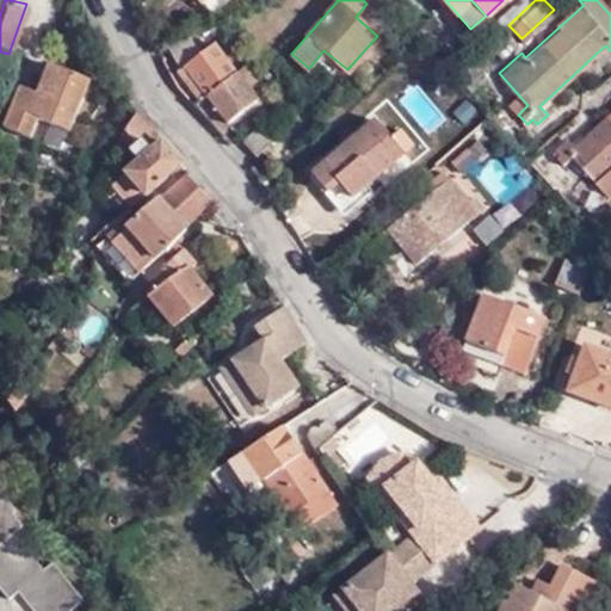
[(203,90),(207,93),(236,69),(214,39),(211,42),(230,68),(203,90)]
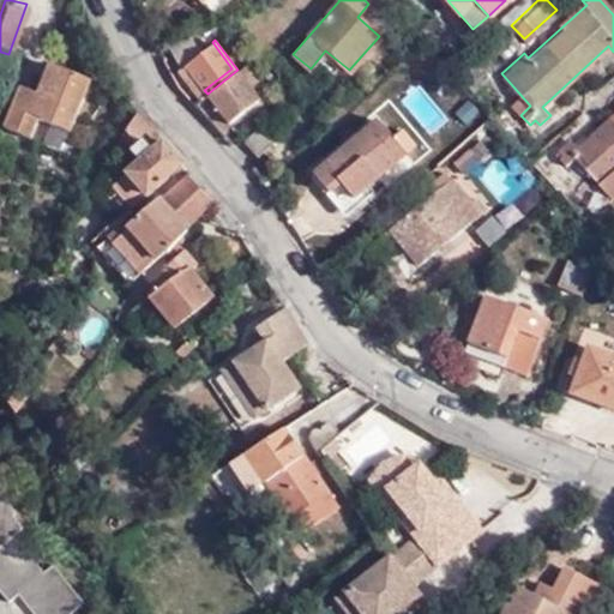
[(184,64),(204,90),(232,68),(212,42),(184,64)]
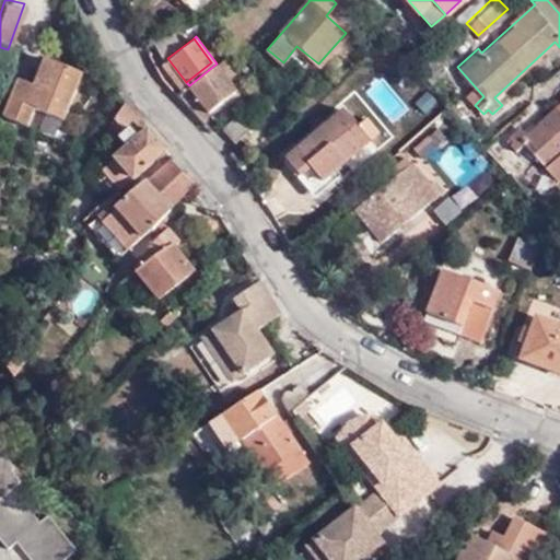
[(78,70),(44,56),(33,81),(19,74),(1,114),(21,123),(27,106),(57,119),(78,70)]
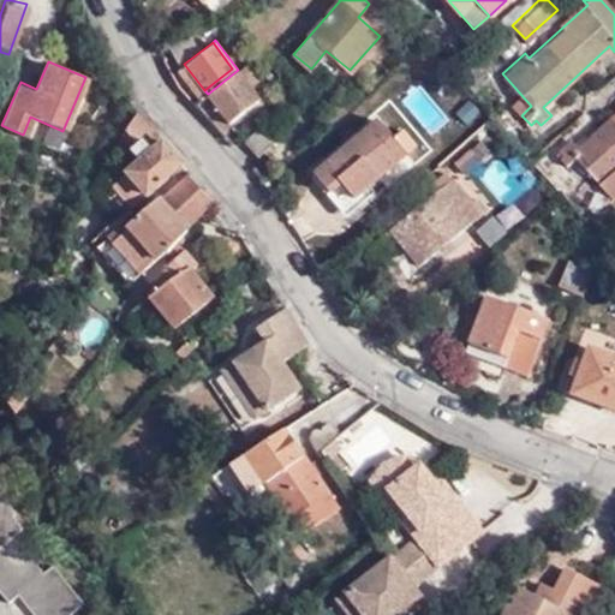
[(208,94),(230,123),(269,90),(267,88),(281,77),(269,61),(255,72),(248,63),(238,70),(208,94)]
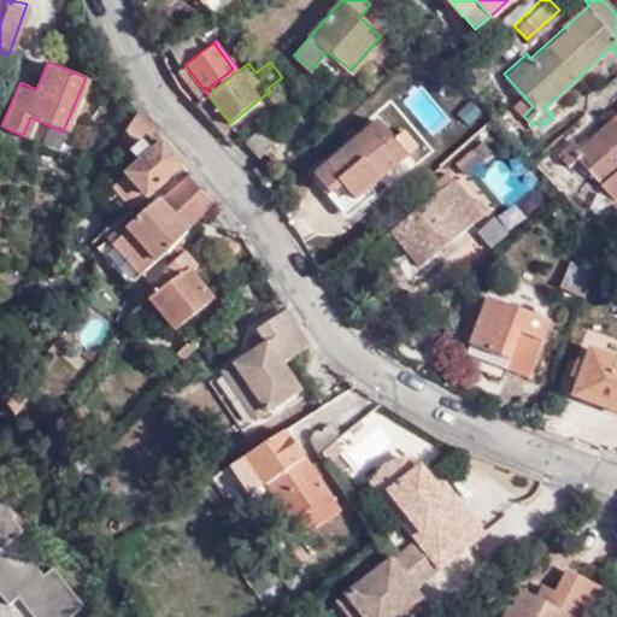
[(178,70),(198,95),(201,93),(205,90),(184,64),(178,70)]
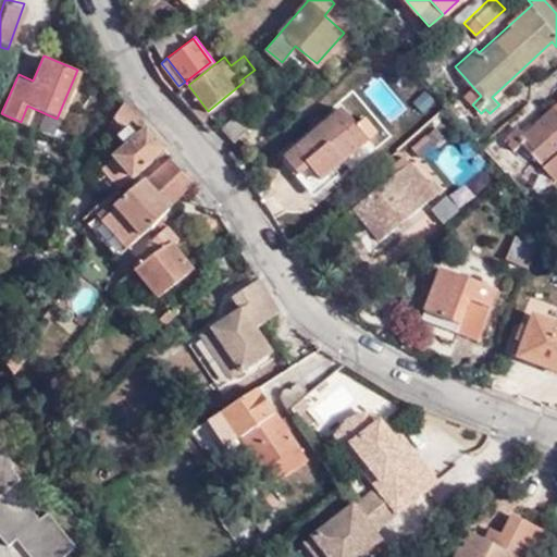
[(163,145),(123,99),(107,125),(123,144),(100,164),(115,184),(163,145)]
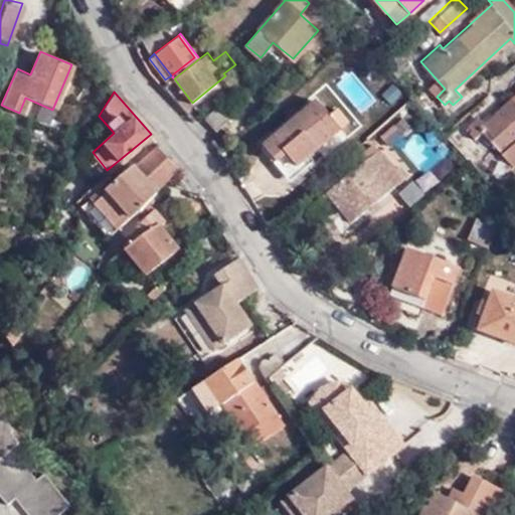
[(514,92),(480,124),(475,118),(467,124),(471,128),(466,133),(474,141),(483,133),(512,165),(514,162),(514,92)]
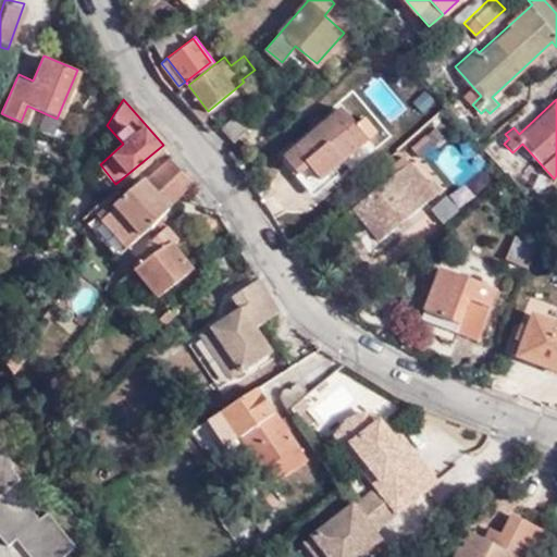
[(318,178),(331,168),(366,138),(338,106),(281,156),(296,174),(307,164),(318,178)]
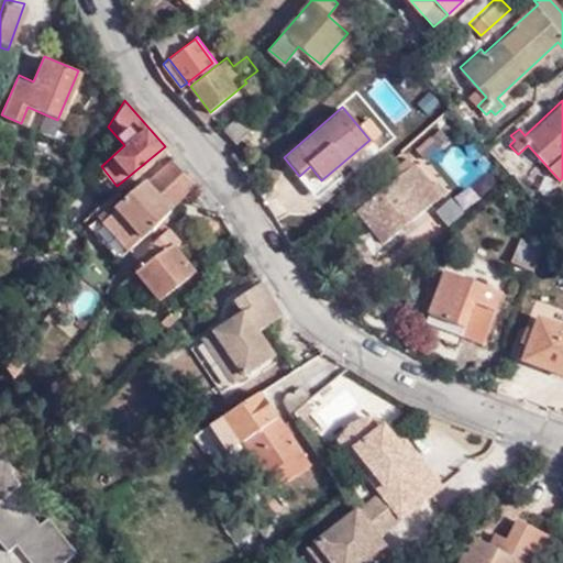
[(243,111),(222,129),(235,143),(256,123),(243,111)]
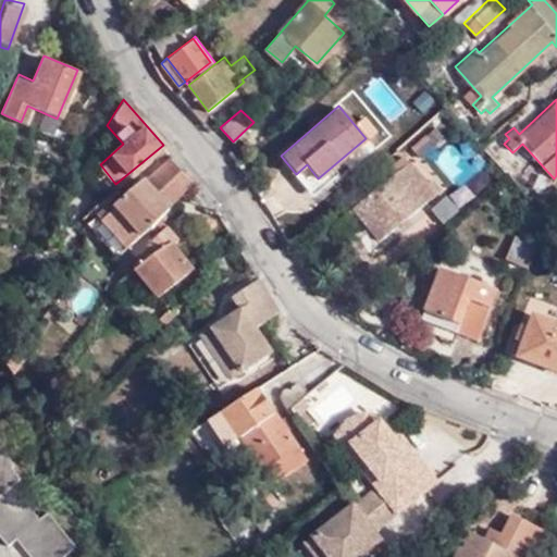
[(423,158),(444,137),(435,130),(415,149),(423,158)]
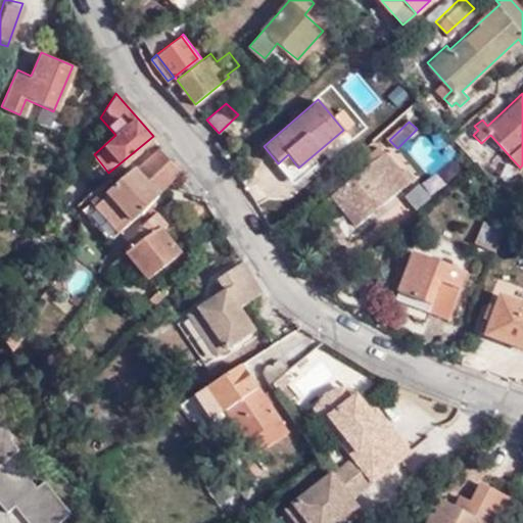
[(406,148),(435,184),(453,169),(424,133),(406,148)]
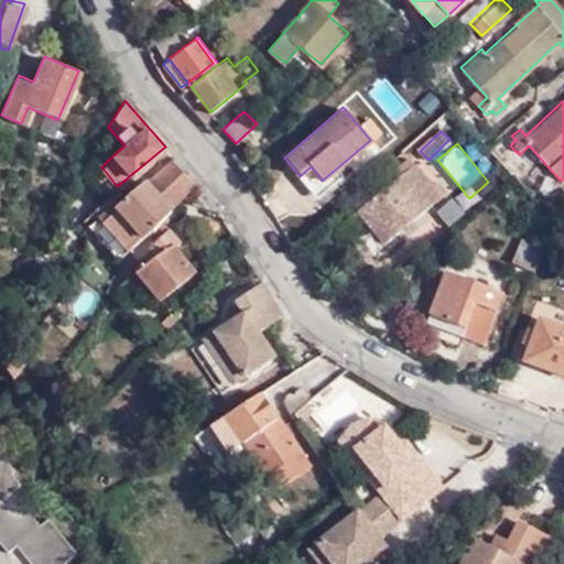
[(83,227),(96,241),(97,239),(114,259),(155,224),(196,183),(174,156),(128,195),(125,191),(97,215),(83,227)]
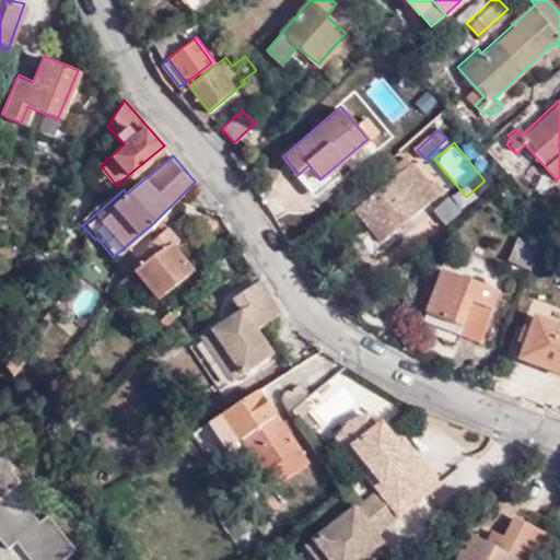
[(431,181),(412,158),(354,207),(382,240),(444,186),(436,176),(431,181)]
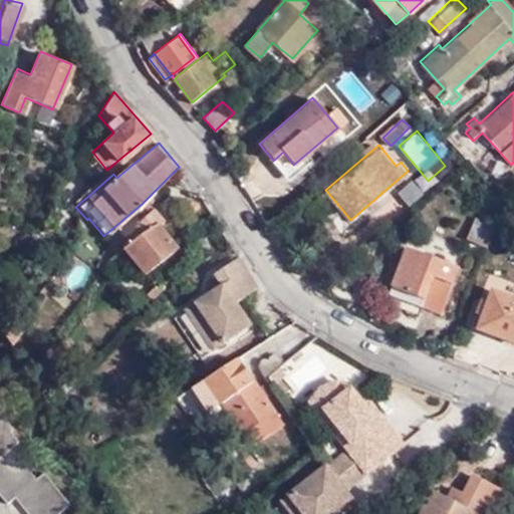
[(310,162),(305,155),(293,165),(283,152),(273,161),(270,164),(285,182),(310,162)]
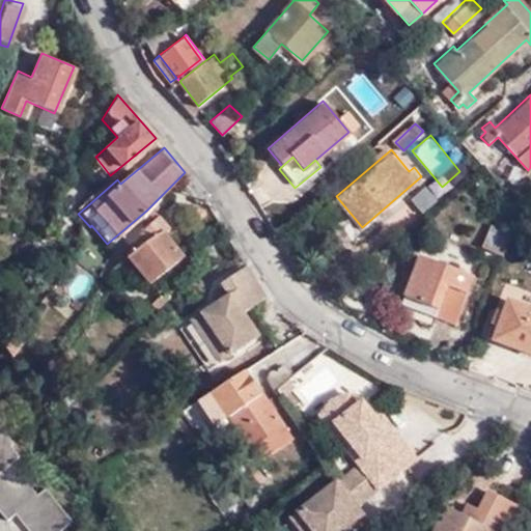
[(135,233),(122,249),(146,281),(182,254),(164,229),(168,227),(157,213),(151,218),(145,223),(135,233)]
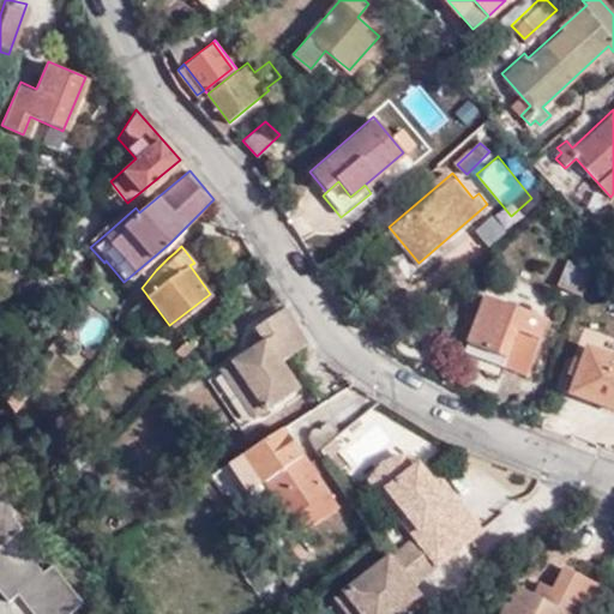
[(555,281),(579,289),(588,264),(564,254),(555,281)]
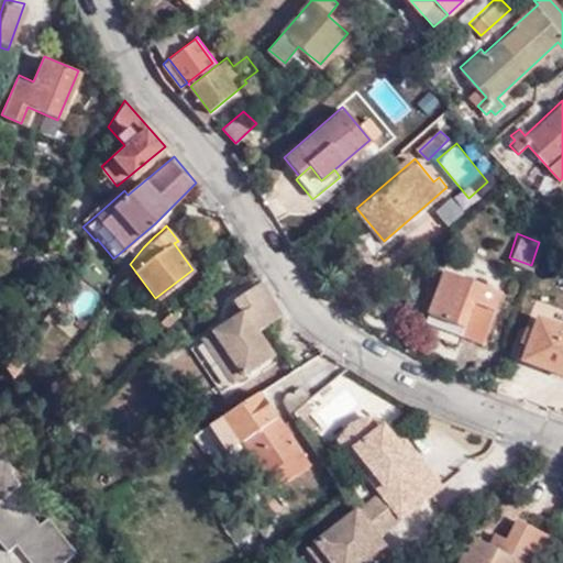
[(444,269),(440,283),(434,298),(430,311),(464,322),(463,328),(485,335),(500,289),(444,269)]
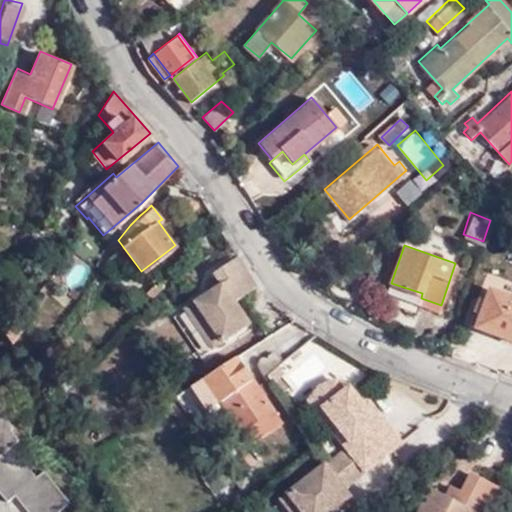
[(253,277),(238,253),(214,268),(222,279),(186,303),(212,344),(249,319),(235,298),(231,292),(253,277)]
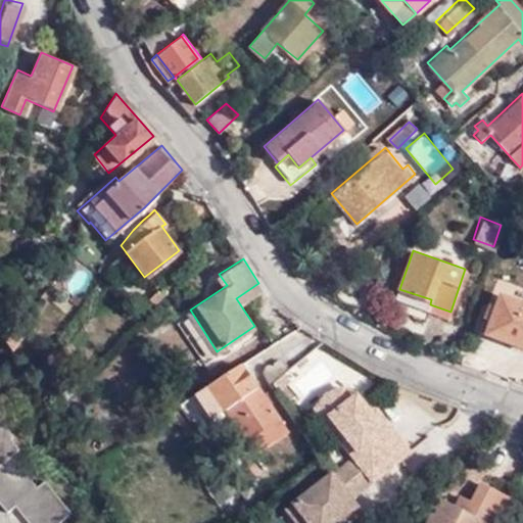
[(403,277),(409,263),(398,259),(394,274),(403,277)]
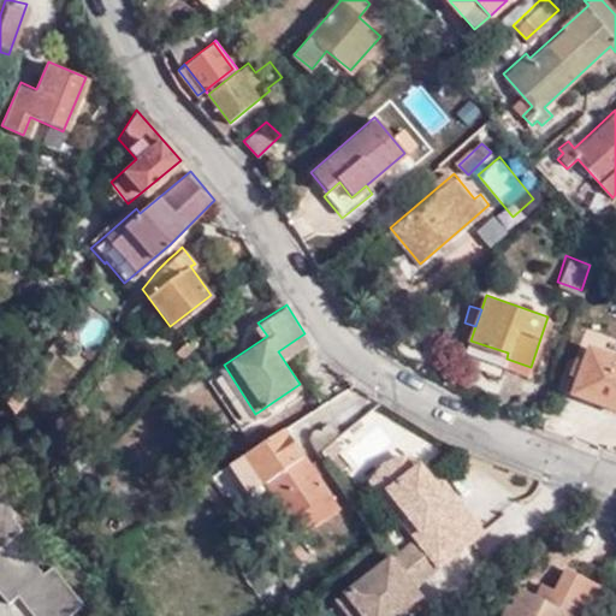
[(278,351),(283,359),(309,341),(304,333),(278,351)]
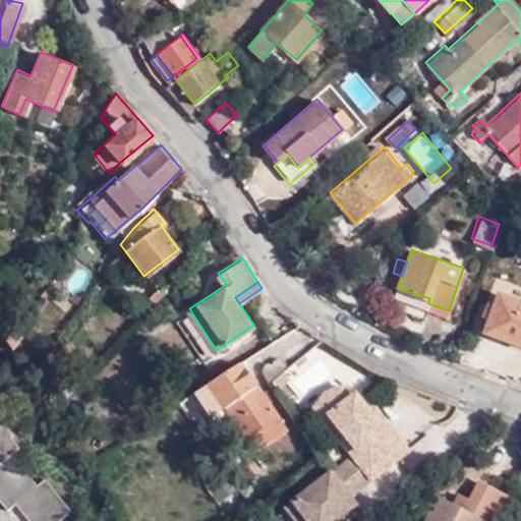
[(520,297),(497,289),(484,327),(520,339),(520,297)]
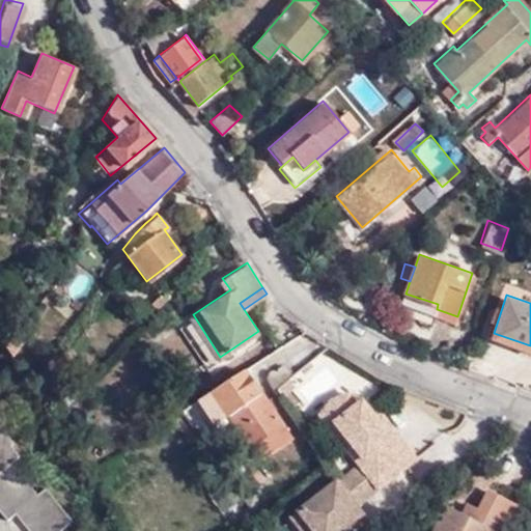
[(244,367),(182,410),(186,415),(203,404),(214,420),(227,412),(257,456),(290,435),(262,390),(260,392),(244,367)]
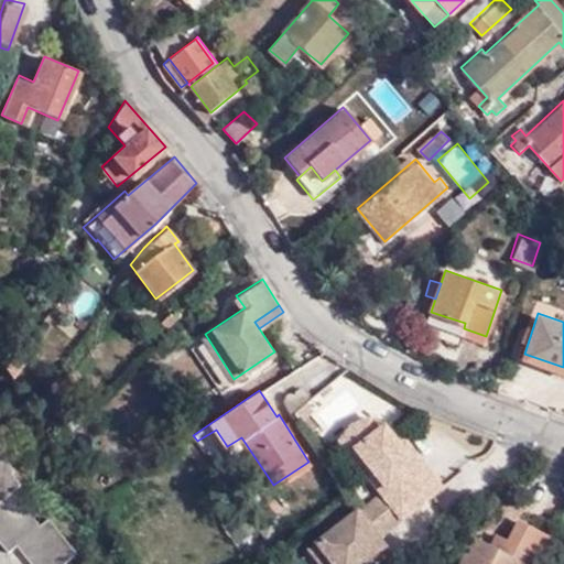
[(321,399),(312,418),(338,429),(346,410),(321,399)]
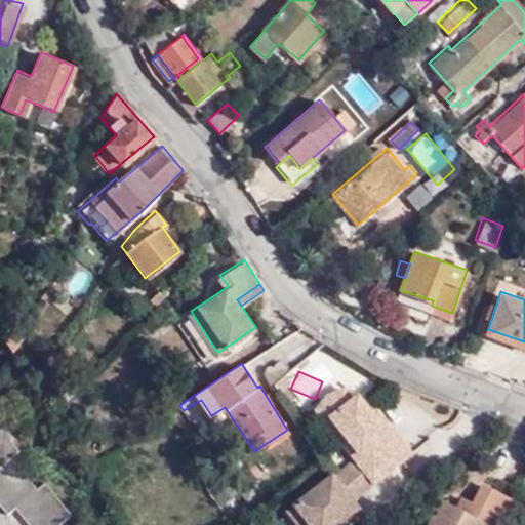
[(356,456),(332,474),(351,499),(355,497),(408,453),(372,411),(358,393),(353,397),(345,387),(329,392),(321,403),(348,436),(342,439),(356,456)]
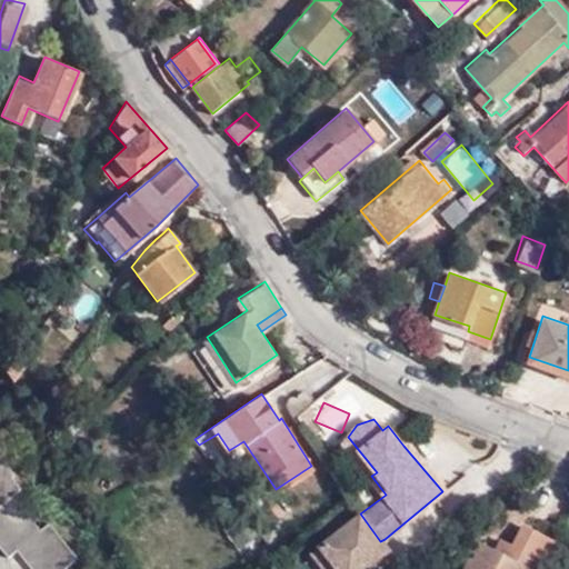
[(343,441),(371,476),(377,472),(348,437),(343,441)]
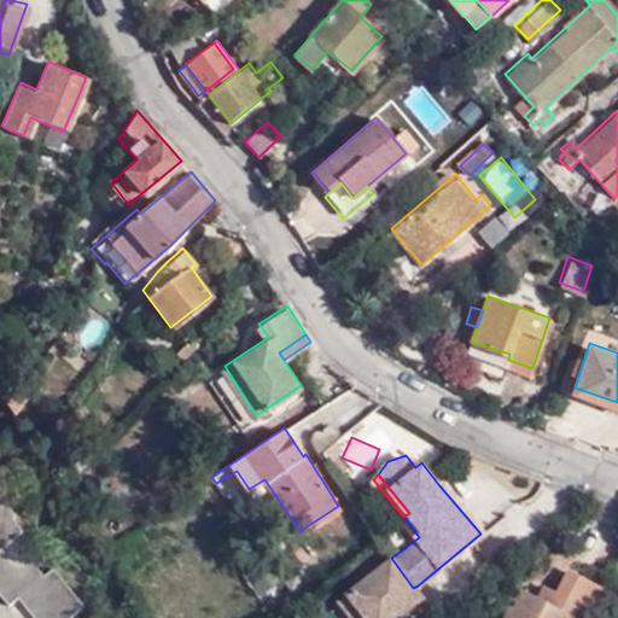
[(438,484),(481,534),(485,530),(444,479),(438,484)]
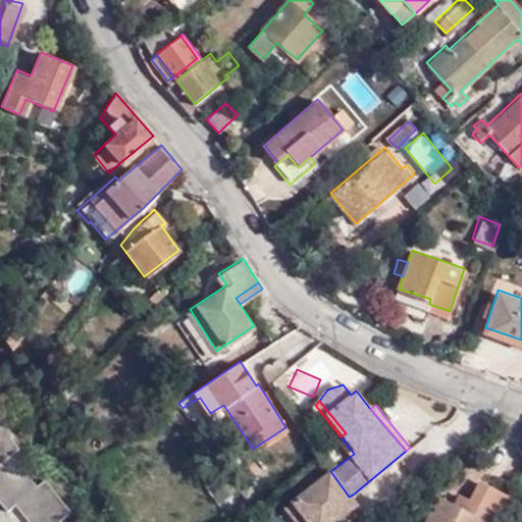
[(55,521),(54,520),(67,509),(42,477),(35,482),(9,451),(16,446),(9,434),(11,432),(3,422),(5,419),(0,412),(0,501),(6,509),(13,503),(28,521),(55,521)]
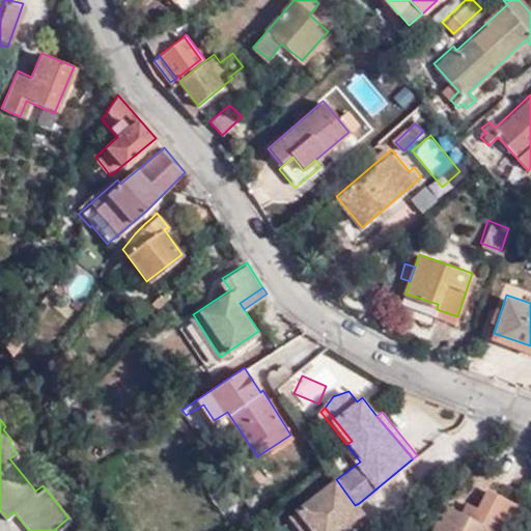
[(355,505),(336,479),(300,507),(317,529),(314,530),(338,530),(352,522),(344,512),(355,505)]
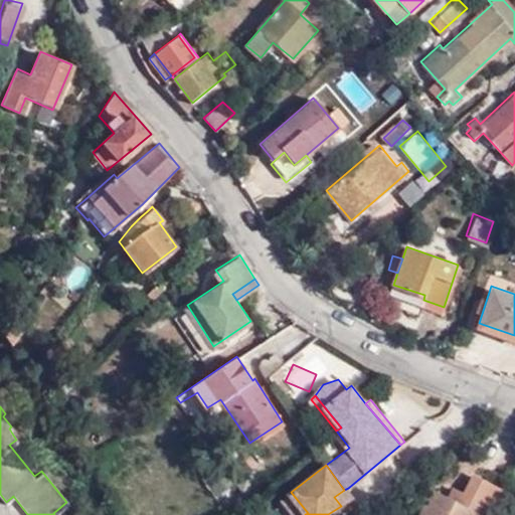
[(348,488),(344,490),(350,498),(354,495),(348,488)]
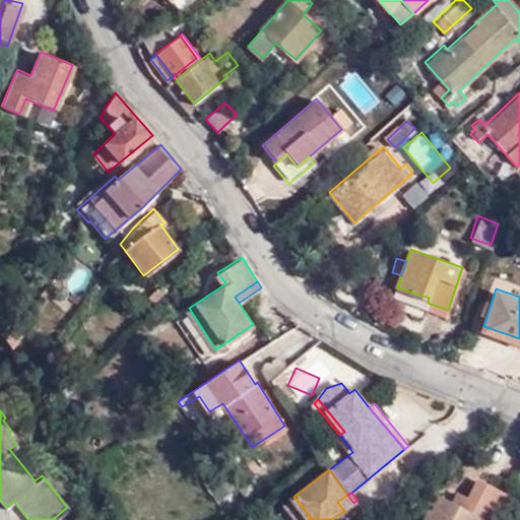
[(496,519),(499,516),(465,500),(462,506),(437,494),(423,519),(496,519)]
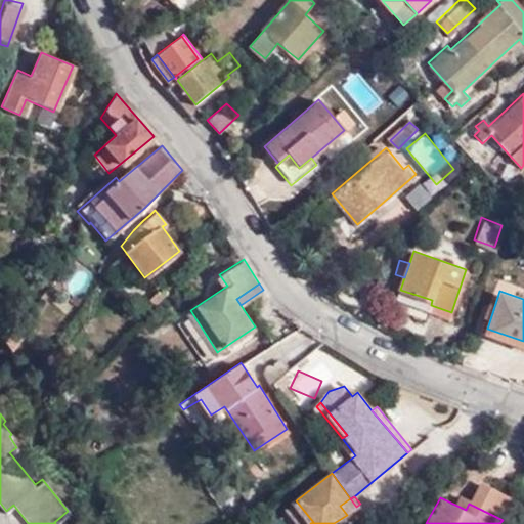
[(356,507),(350,498),(340,506),(347,515),(356,507)]
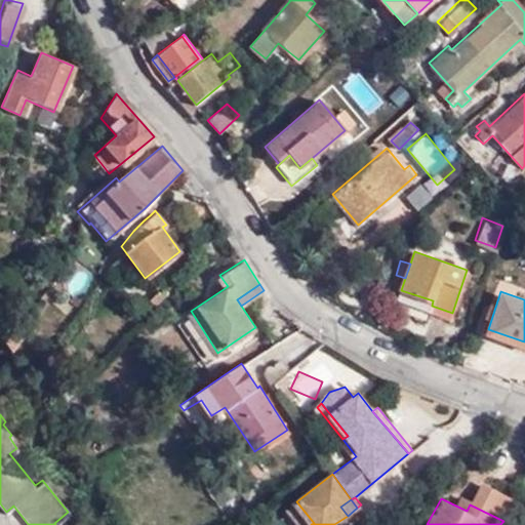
[(311,524),(314,523),(296,501),(289,507),(303,524),(311,524)]
